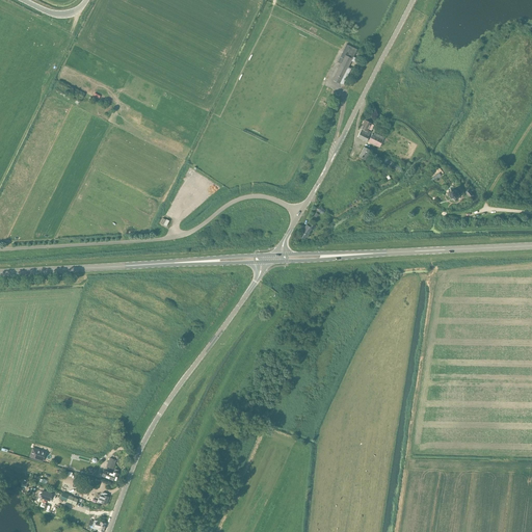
[(340,84),(343,85),(351,69),(348,68),(351,61),(354,62),(356,58),(353,57),(357,50),(346,45),(338,62),(341,63),(333,80),(340,84)]
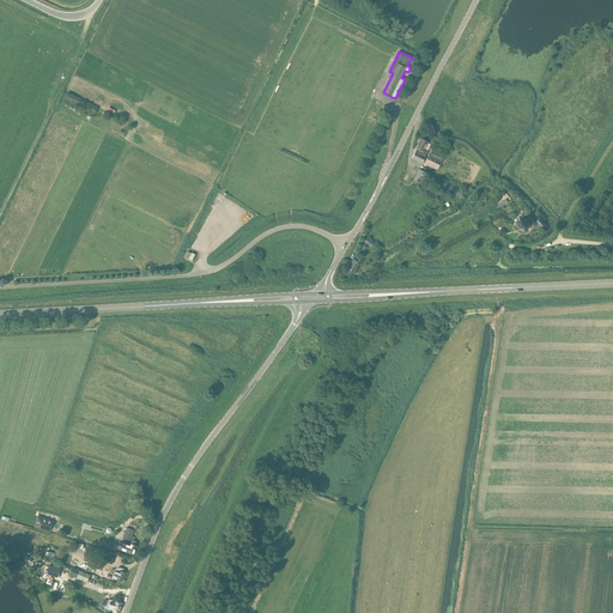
[(412,159),(423,164),(425,158),(424,158),(428,152),(424,151),(428,143),(420,139),(416,149),(417,149),(416,152),(412,159)]
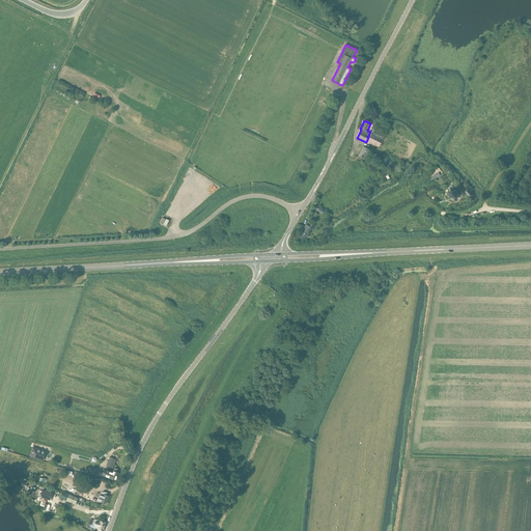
[(367,142),(379,147),(384,137),(373,133),(372,135),(371,134),(367,142)]
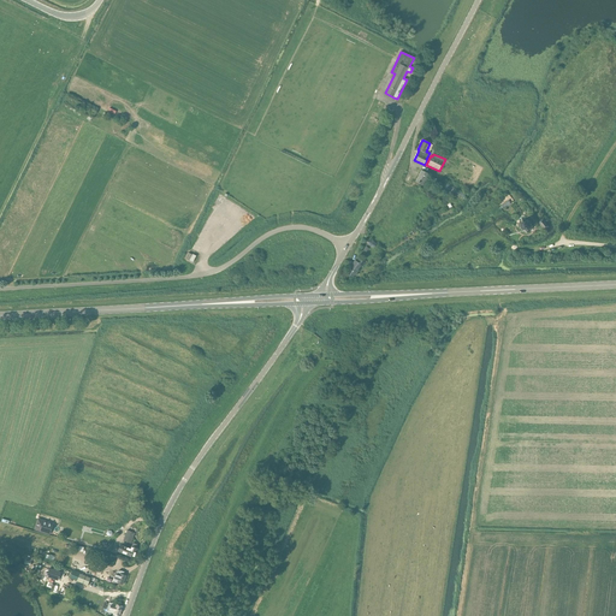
[(428,175),(421,170),(415,182),(422,185),(428,175)]
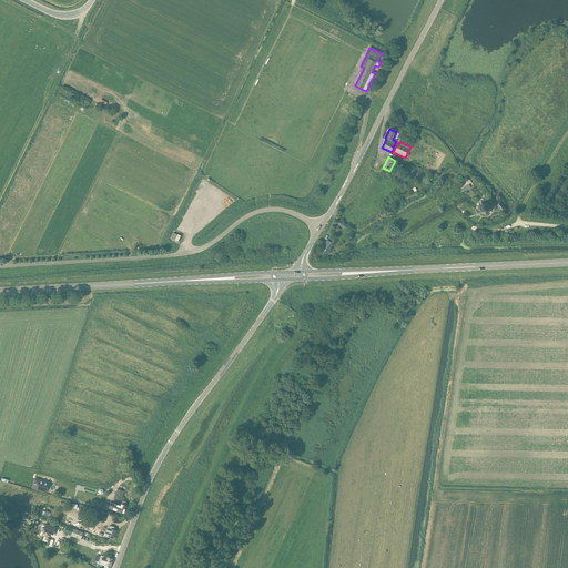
[(411,168),(406,175),(426,185),(430,178),(411,168)]
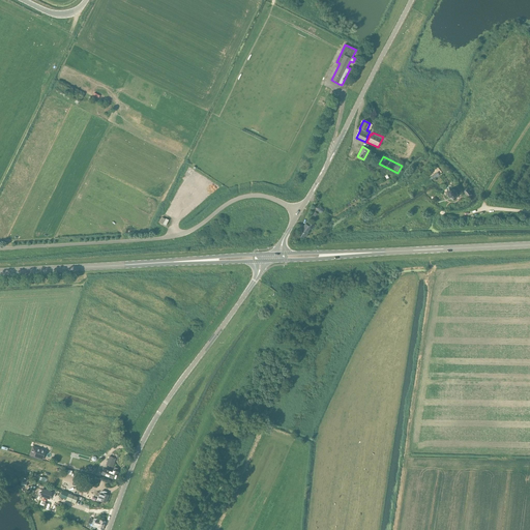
[(447,197),(450,200),(454,199),(458,195),(457,190),(453,188),(449,189),(447,193),(447,197)]
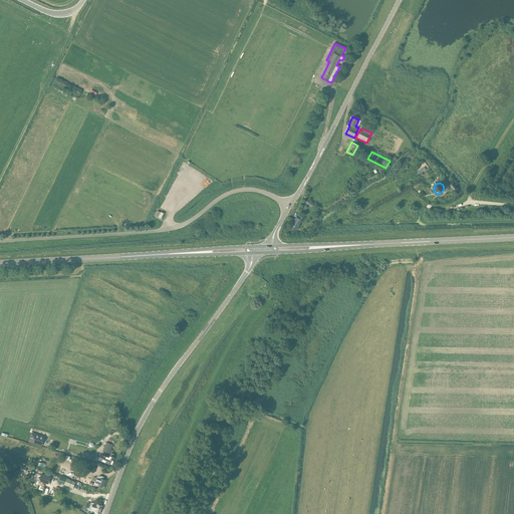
[(454,192),(455,193),(458,190),(457,188),(458,188),(454,184),(450,187),(454,192)]
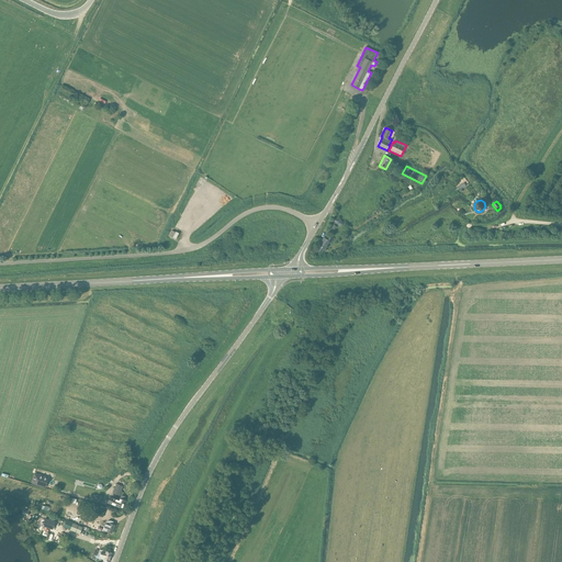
[(316,249),(322,254),(329,243),(330,243),(333,240),(328,237),(326,239),(324,238),(316,249)]
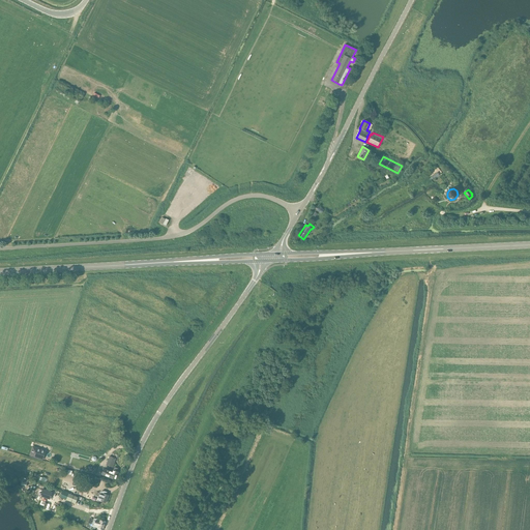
[(46,450),(32,446),(30,455),(42,460),(46,450)]
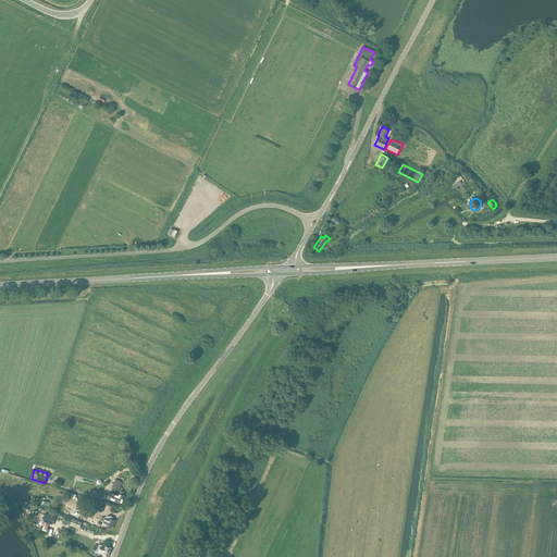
[(113,484),(111,490),(119,492),(122,482),(115,480),(113,484)]
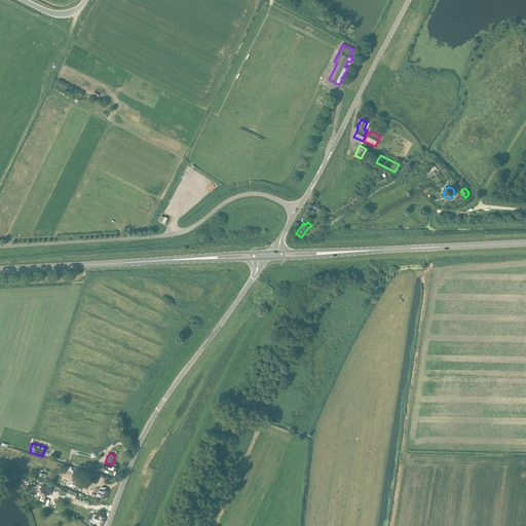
[(106,465),(103,472),(114,477),(117,468),(115,467),(116,465),(113,463),(112,468),(106,465)]
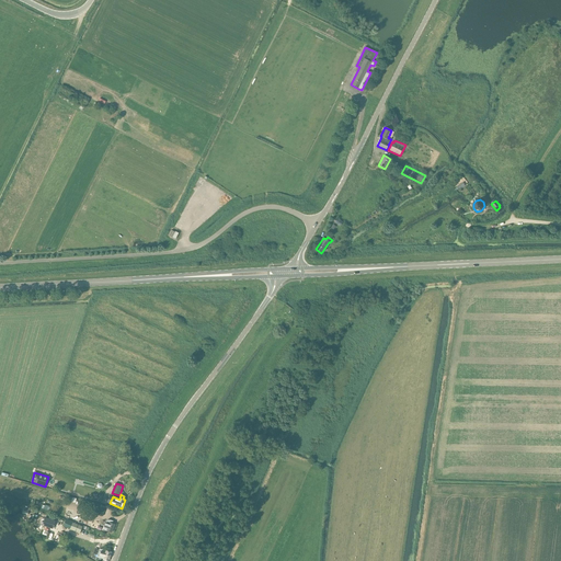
[(45,517),(42,525),(53,528),(55,521),(45,517)]
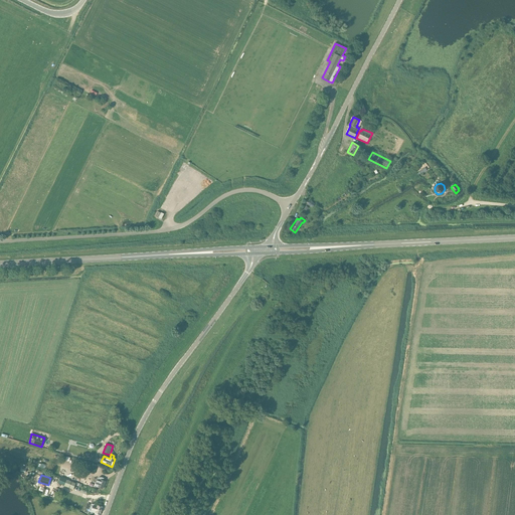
[(98,487),(103,489),(106,481),(103,480),(104,478),(102,478),(101,479),(100,481),(97,480),(96,482),(94,486),(98,487)]
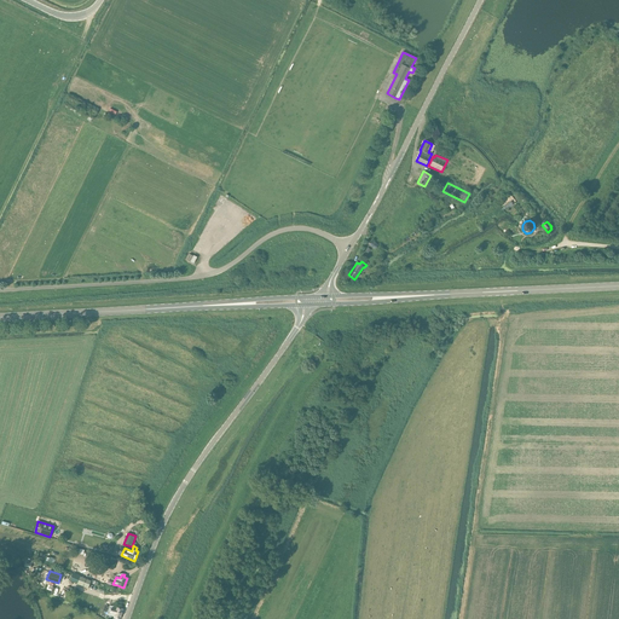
[(81,577),(77,584),(87,588),(91,580),(81,577)]
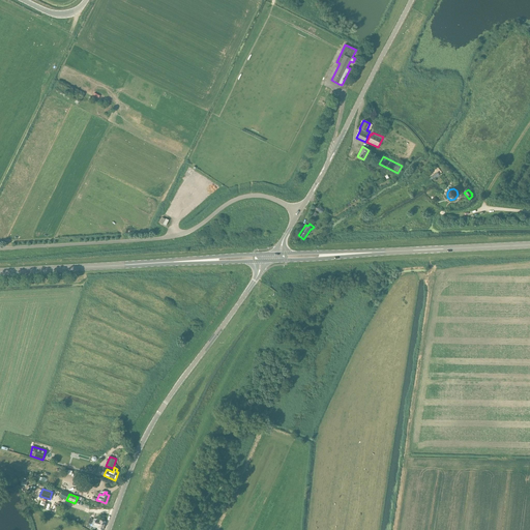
[(41,506),(47,509),(51,502),(46,499),(41,506)]
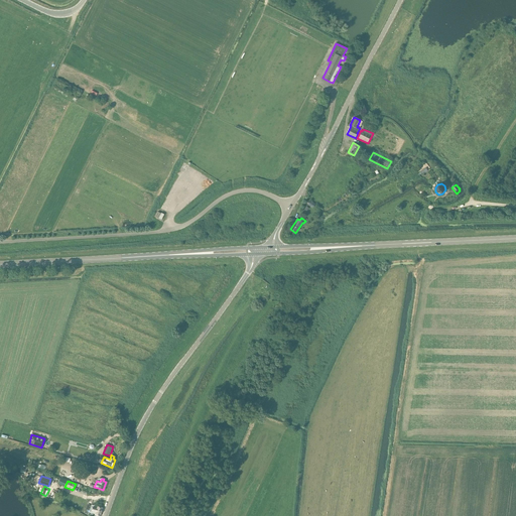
[(95,515),(99,515),(100,515),(99,515),(100,515),(103,508),(98,506),(91,504),(89,513),(95,514),(96,515),(95,515)]
